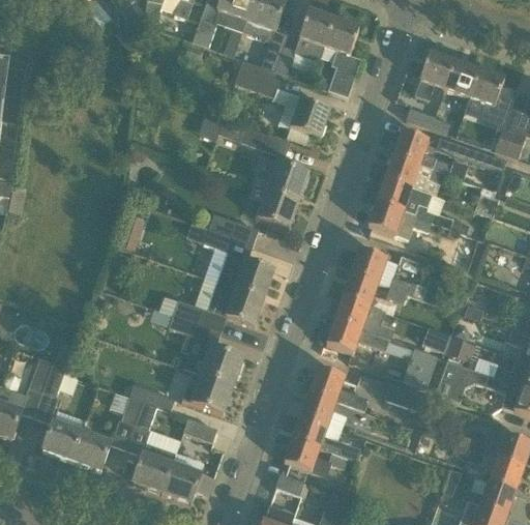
[(140,55),(142,35),(113,0),(82,0),(87,6),(96,0),(111,19),(120,30),(115,34),(135,59),(140,55)]
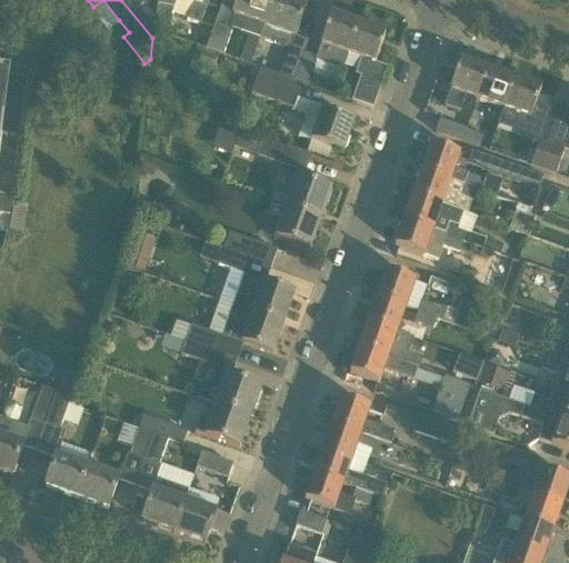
[(155,17),(142,2),(140,0),(121,0),(152,38),(153,26),(155,17)]
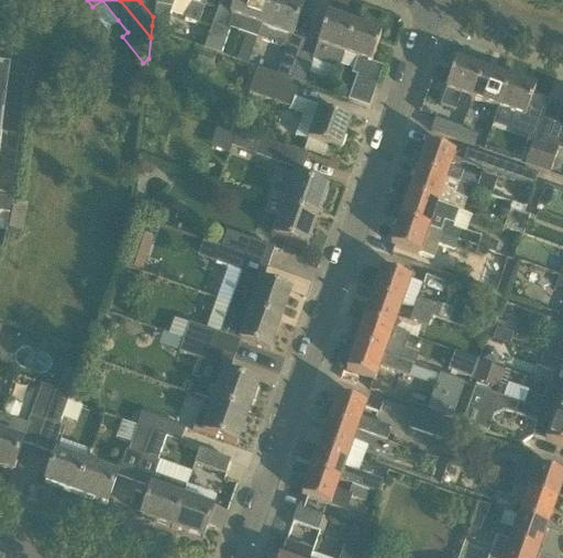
[(154,0),(153,17),(152,25),(167,32),(169,9),(169,2),(154,0)]
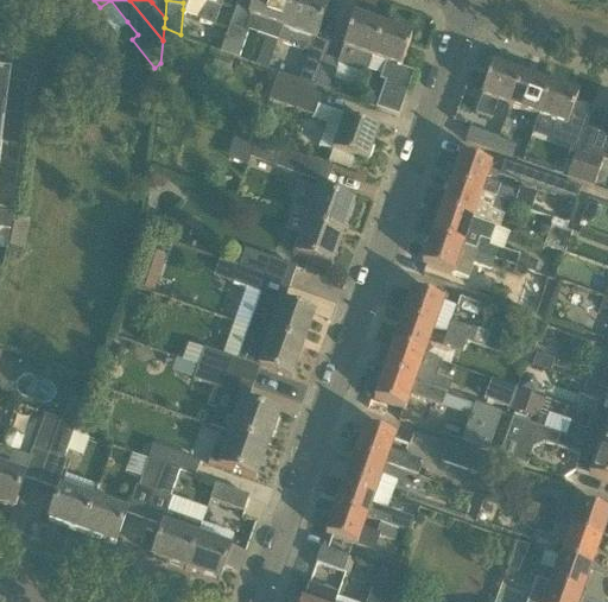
[(183,10),(200,14),(198,17),(213,21),(220,4),(220,5),(221,0),(183,0),(183,2),(183,10)]
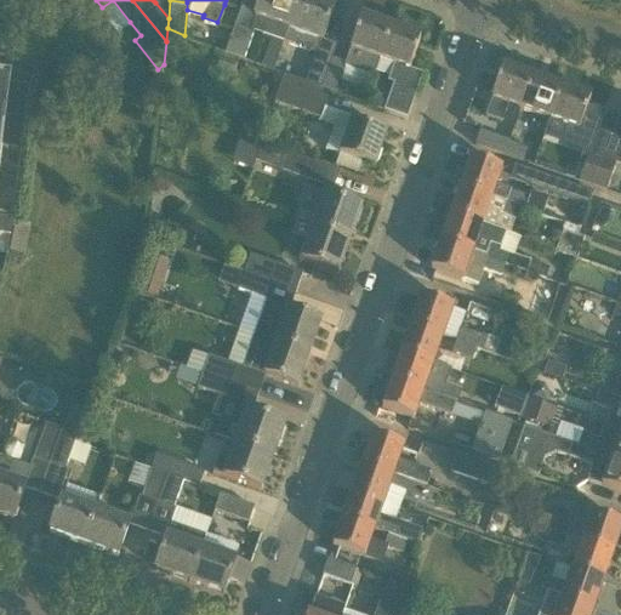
[(257,0),(254,12),(266,17),(262,30),(281,36),(294,0),(257,0)]
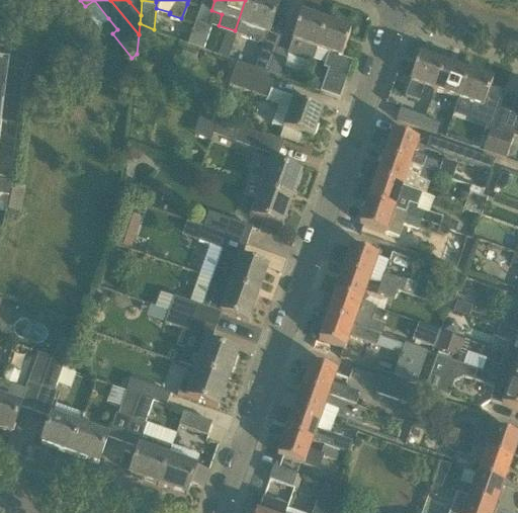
[(263,40),(254,66),(267,70),(275,46),(280,33),(269,29),(278,2),(272,0),(245,0),(235,30),(263,40)]
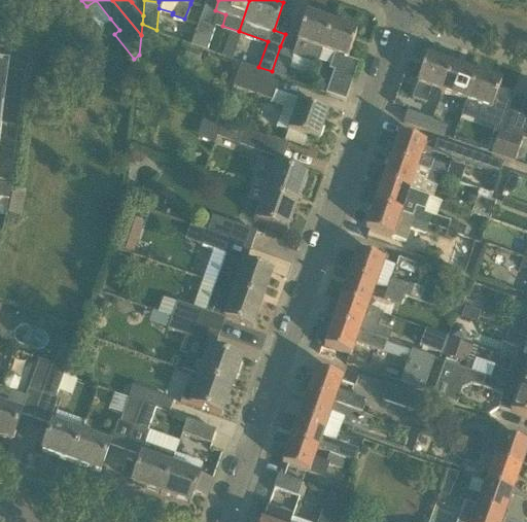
[(320,47),(321,47),(330,20),(306,10),(296,39),(292,50),(291,53),(315,61),(320,47)]
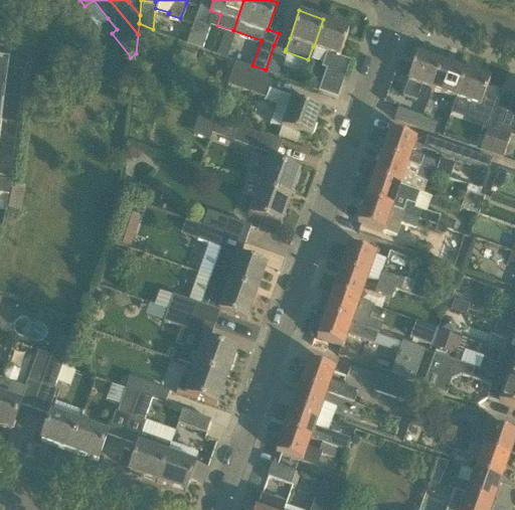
[(209,24),(194,19),(186,41),(201,46),(209,24)]
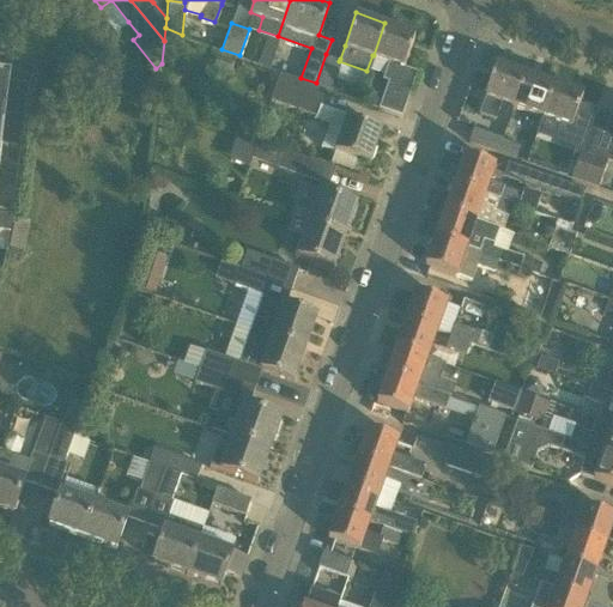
[(388,60),(382,77),(410,86),(417,68),(404,64),(414,32),(384,23),(374,55),(388,60)]
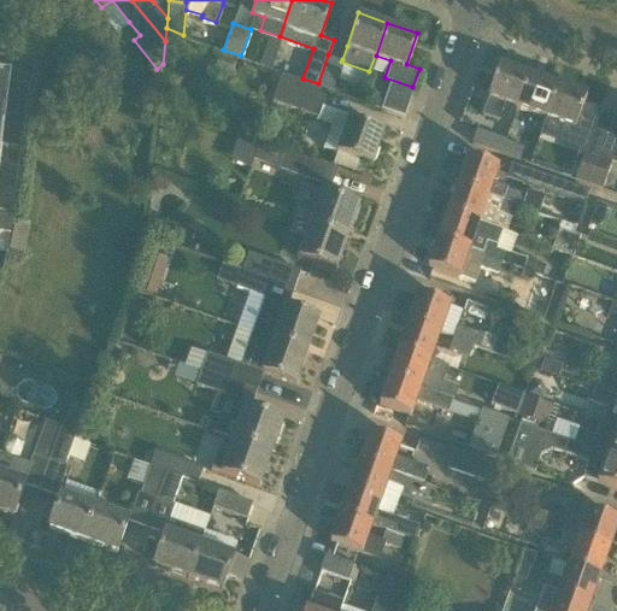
[(0,50),(29,54),(33,35),(0,30),(0,50)]
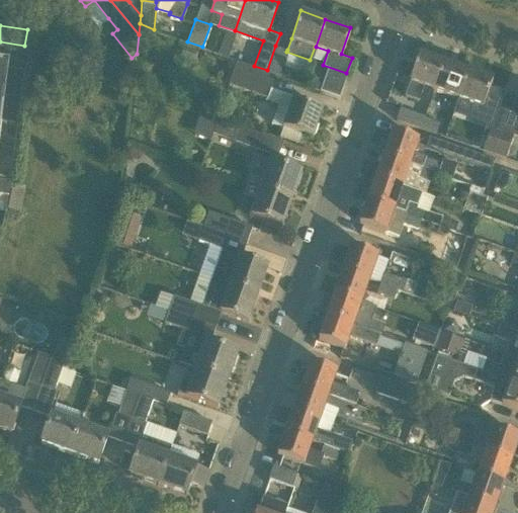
[(275,46),(267,70),(274,73),(279,74),(286,52),(287,50),(275,46)]
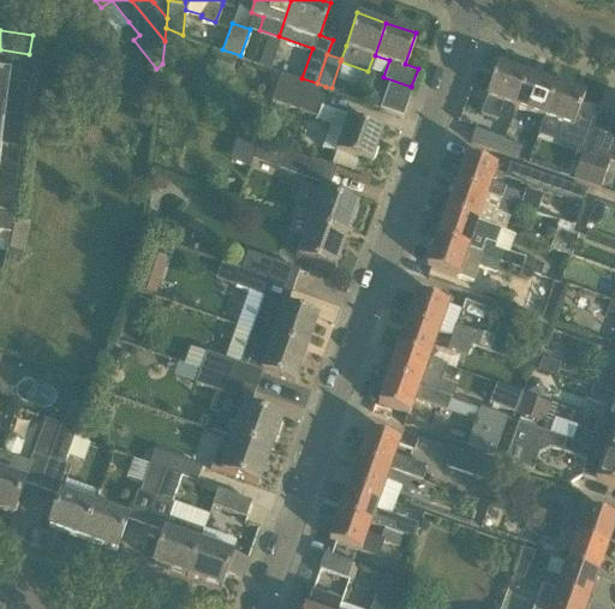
[(515,103),(526,72),(497,61),(481,111),(496,115),(502,99),(515,103)]
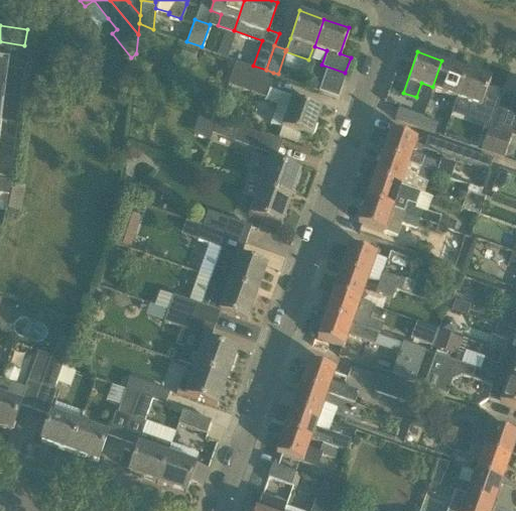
[(269,121),(280,125),(311,135),(320,107),(290,97),(291,94),(269,86),(273,73),(266,70),(253,66),(236,59),(235,61),(231,59),(224,78),(229,80),(228,82),(266,95),(265,98),(276,102),(269,121)]
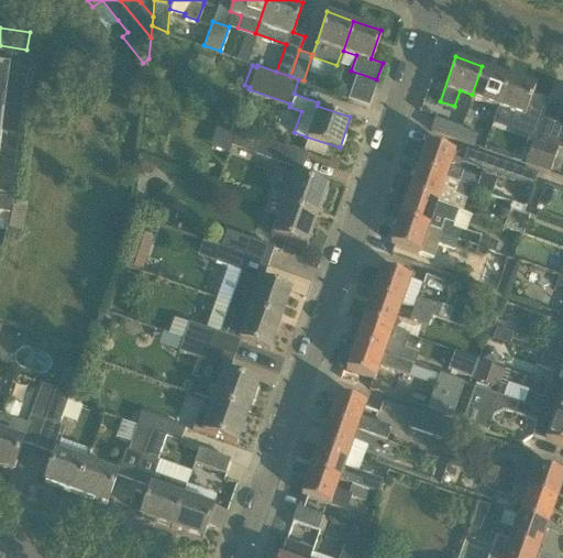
[(472,95),(498,105),(508,75),(482,66),(472,95)]
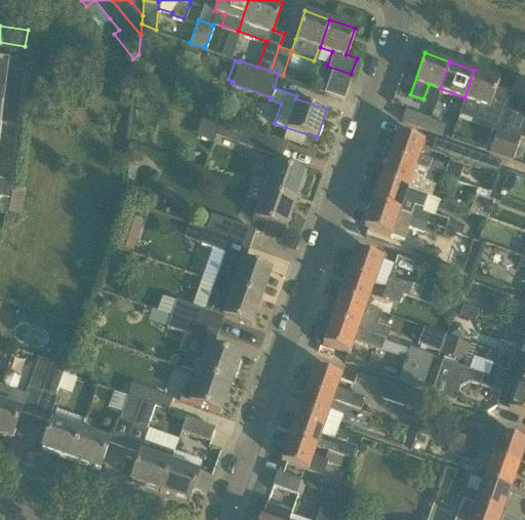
[(465,97),(487,105),(489,106),(498,79),(474,70),(465,97)]
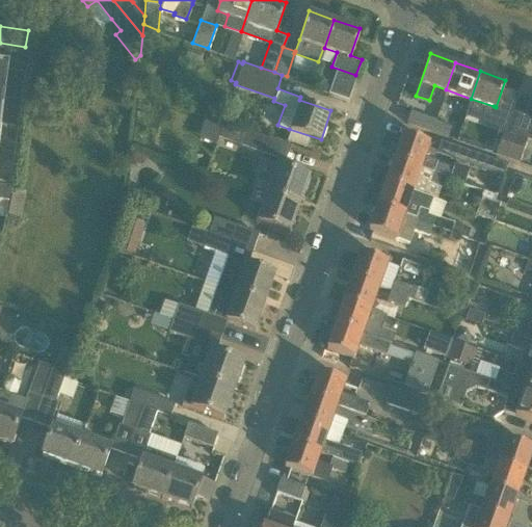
[(436,117),(410,108),(406,121),(432,129),(436,117)]
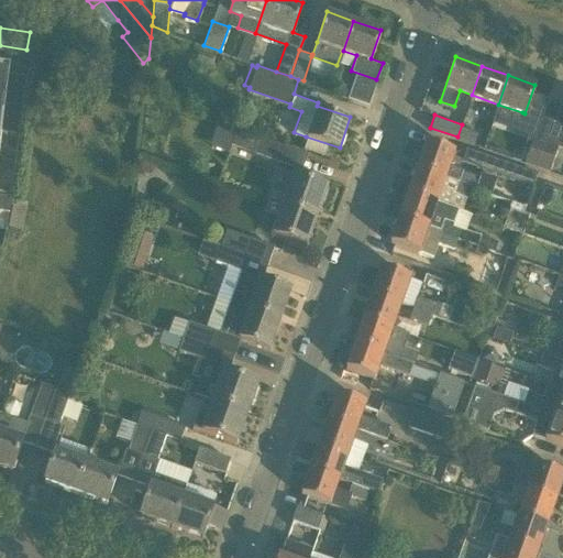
[(536,165),(549,170),(562,129),(562,122),(552,119),(544,141),(536,165)]
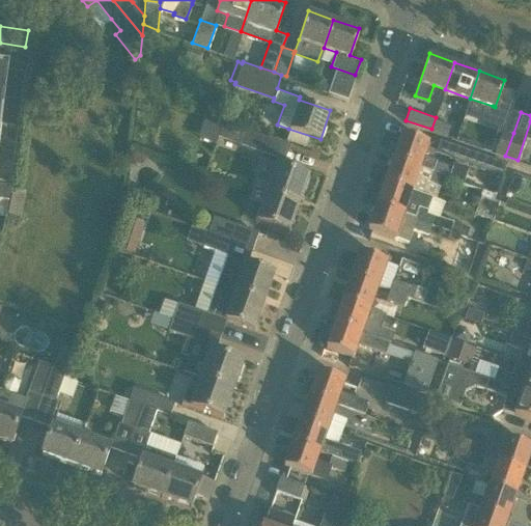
[(436,117),(431,129),(447,135),(451,125),(436,117)]
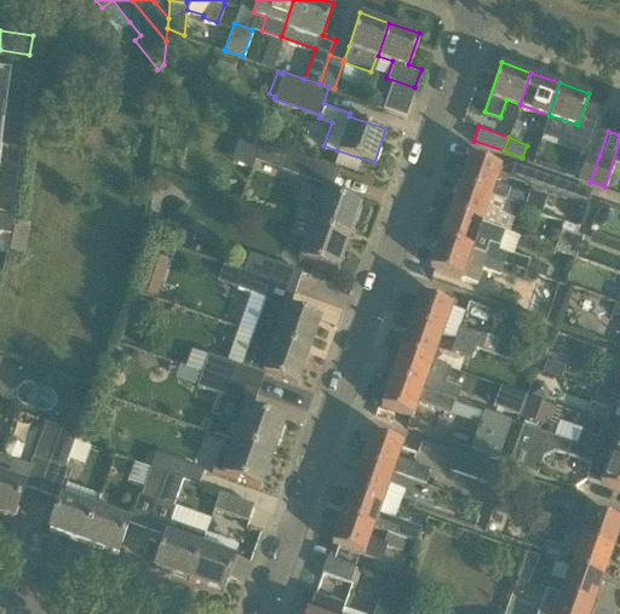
[(313,159),(268,143),(260,141),(254,156),(306,176),(313,159)]
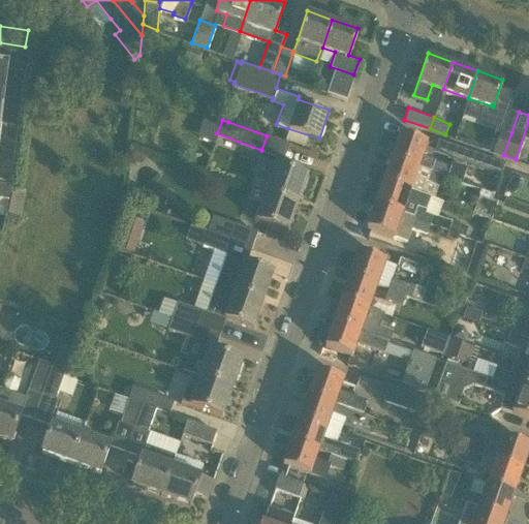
[(492,151),(503,155),(511,132),(500,128),(492,151)]
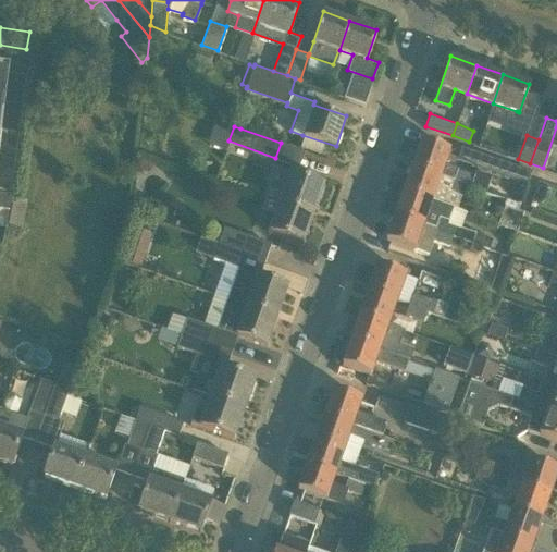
[(421,137),(412,163),(442,173),(454,178),(470,184),(473,173),(445,163),(450,148),(421,137)]
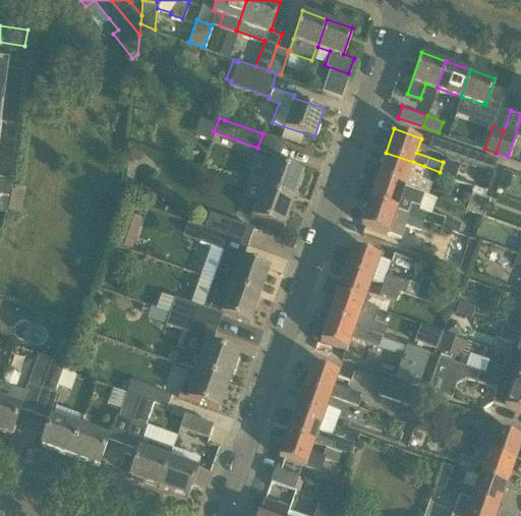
[(441,153),(493,170),(497,158),(445,139),(441,153)]
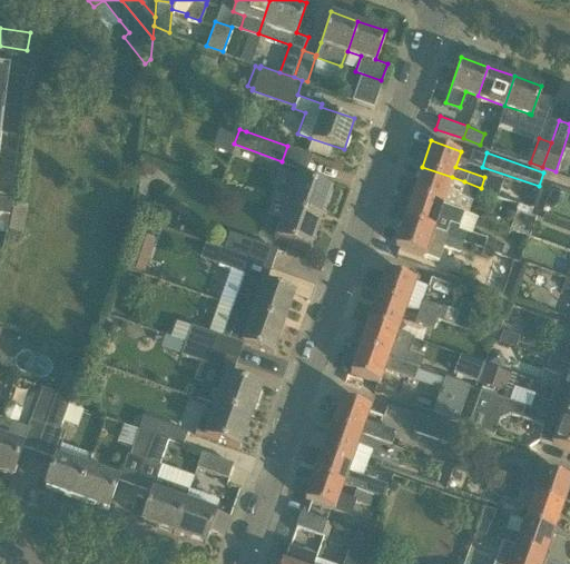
[(422,167),(413,190),(443,201),(452,177),(422,167)]
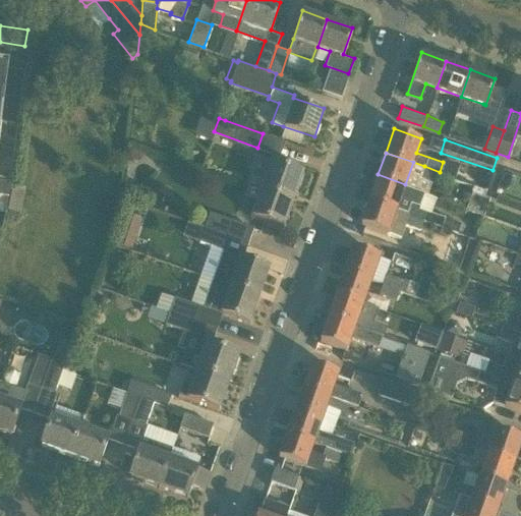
[(250,172),(247,183),(292,197),(302,172),(270,161),(265,176),(250,172)]
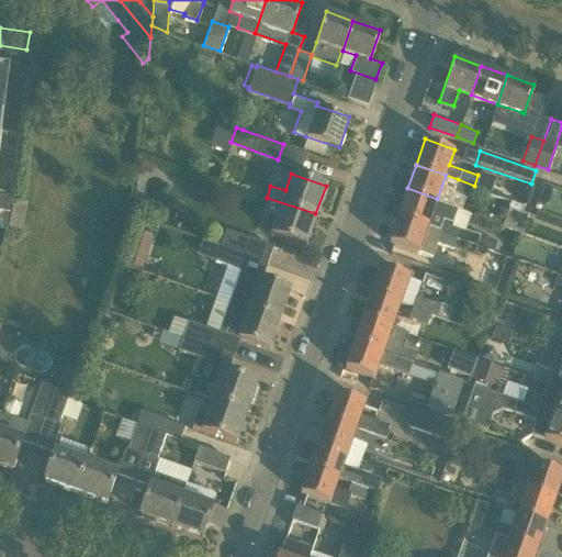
[(471,197),(474,186),(458,179),(453,190),(471,197)]
